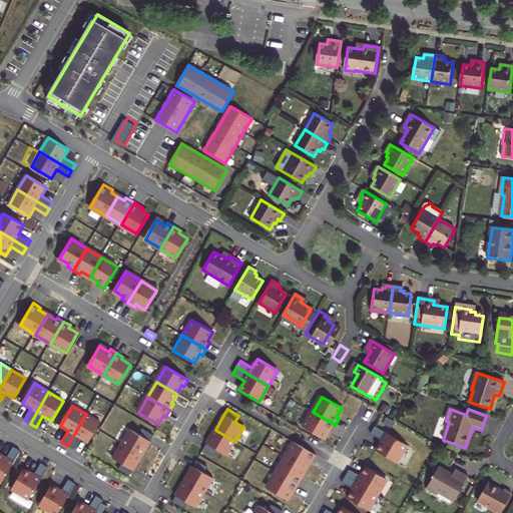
[(331,432),(335,425),(313,412),(304,428),(323,439),(329,430),(331,432)]
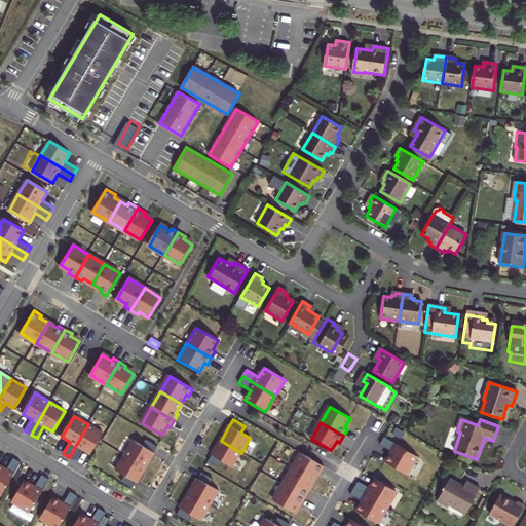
[(88,424),(69,457),(75,460),(82,449),(91,454),(104,434),(88,424)]
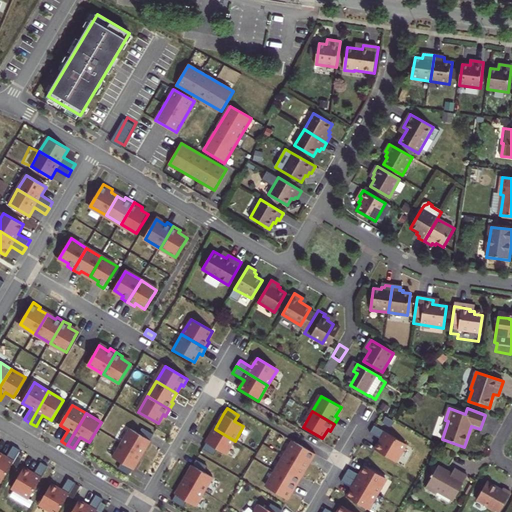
[(374,427),(370,434),(381,441),(375,451),(396,463),(406,445),(374,427)]
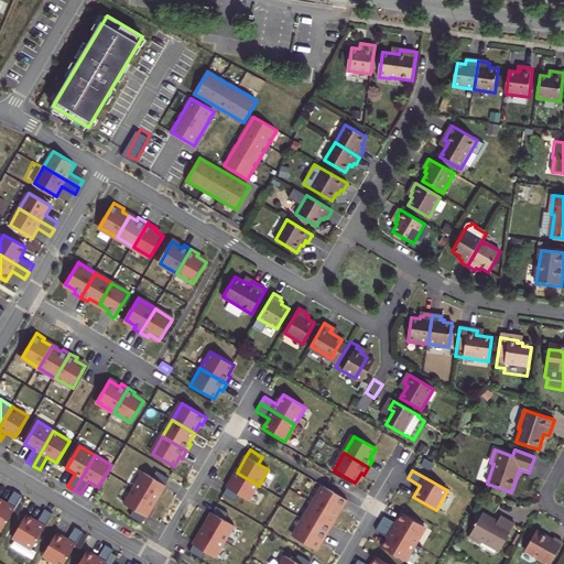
[(143,473),(134,489),(156,502),(170,479),(158,472),(153,478),(143,473)]
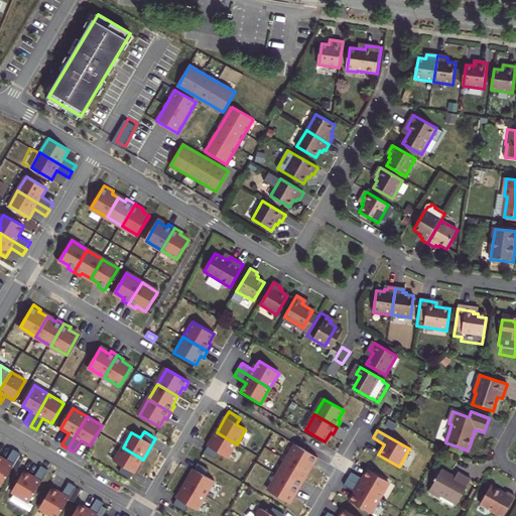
[(217,432),(205,453),(216,460),(219,454),(228,459),(237,444),(217,432)]
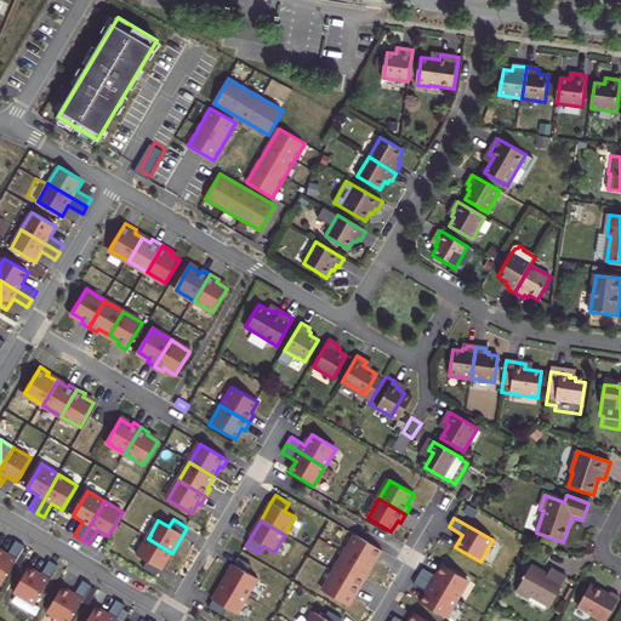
[(357,536),(346,556),(369,569),(375,558),(379,560),(383,552),(357,536)]
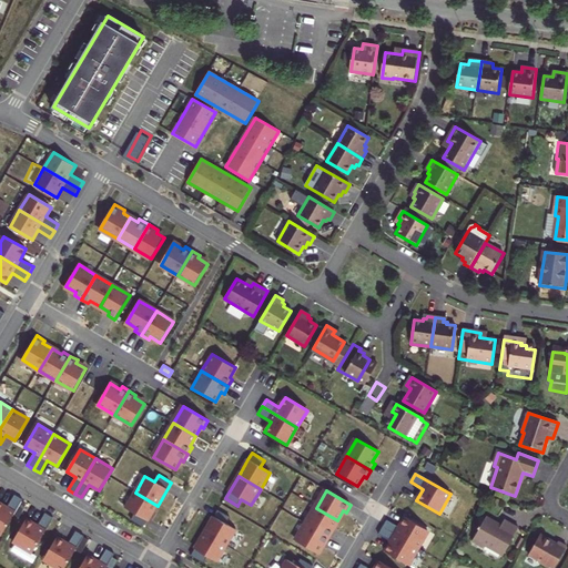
[(135,493),(125,508),(135,514),(131,520),(143,528),(158,506),(135,493)]
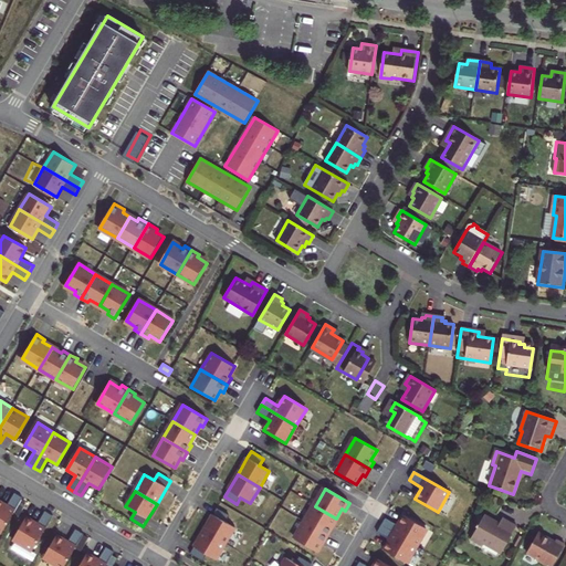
[(0,502),(0,533),(2,534),(23,499),(14,493),(8,506),(0,502)]
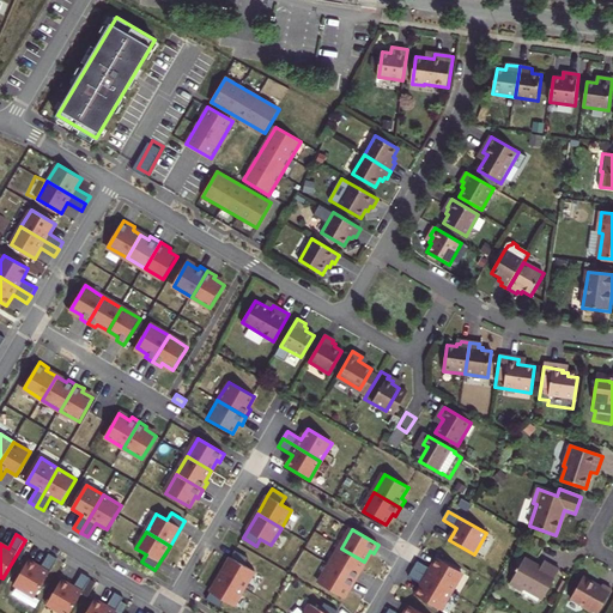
[(341,548),(331,566),(357,581),(362,574),(358,572),(364,562),(341,548)]
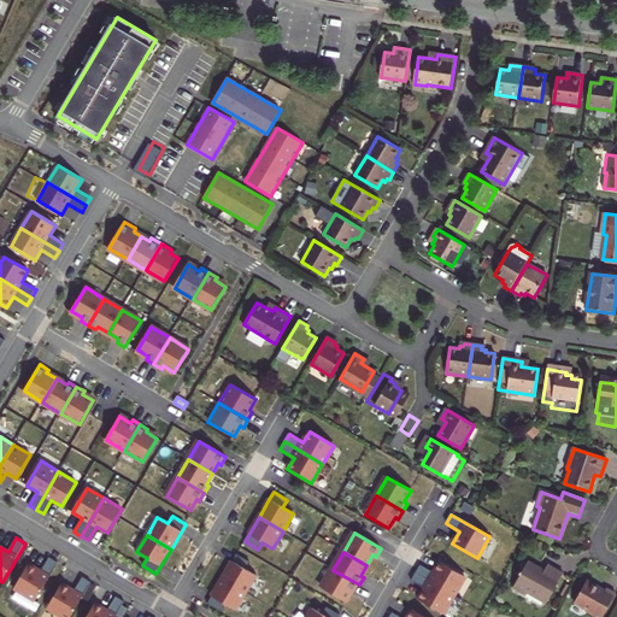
[(233,562),(222,579),(246,593),(257,576),(246,570),(250,562),(238,554),(233,562)]
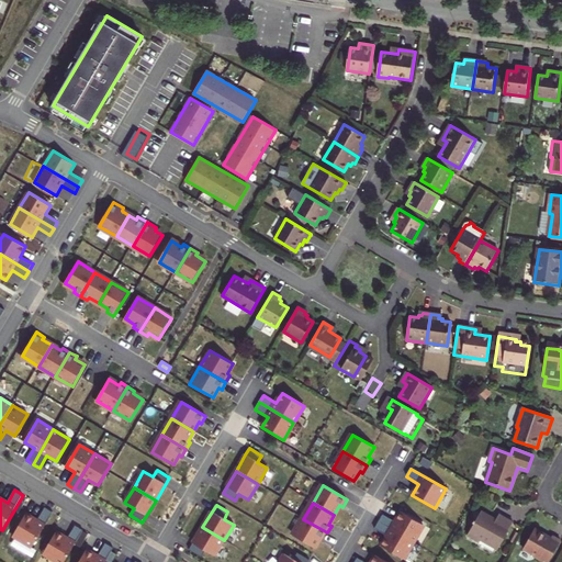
[(26,514),(13,537),(32,549),(53,513),(45,508),(37,520),(26,514)]
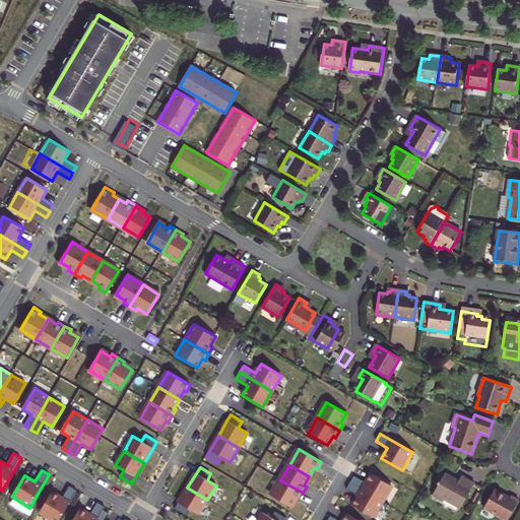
[(444,502),(445,500),(460,509),(475,483),(462,476),(459,481),(445,473),(433,496),(444,502)]
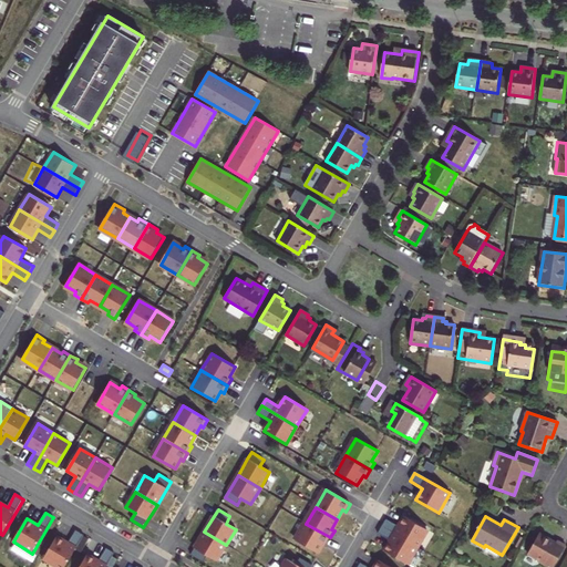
[(387,519),(382,526),(416,547),(428,531),(405,517),(399,527),(387,519)]
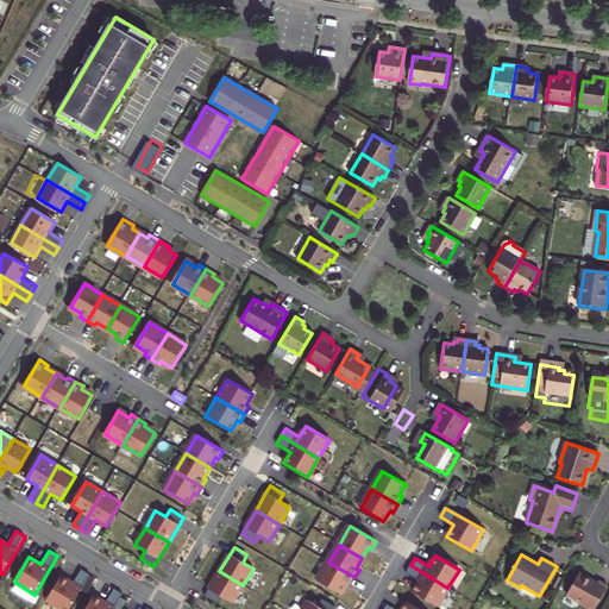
[(350,585),(355,577),(328,563),(318,581),(340,594),(346,583),(350,585)]
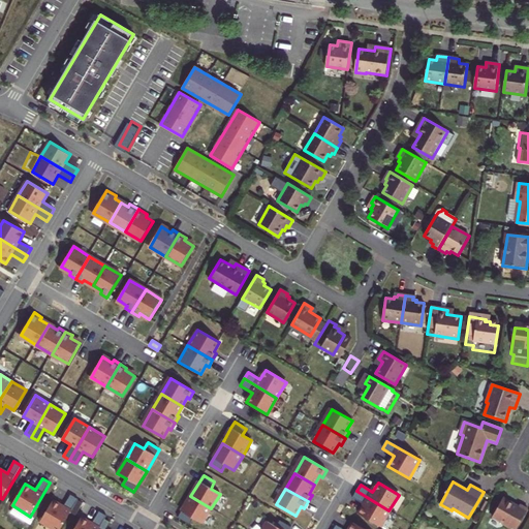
[(356,491),(352,498),(365,505),(359,515),(379,527),(389,510),(356,491)]
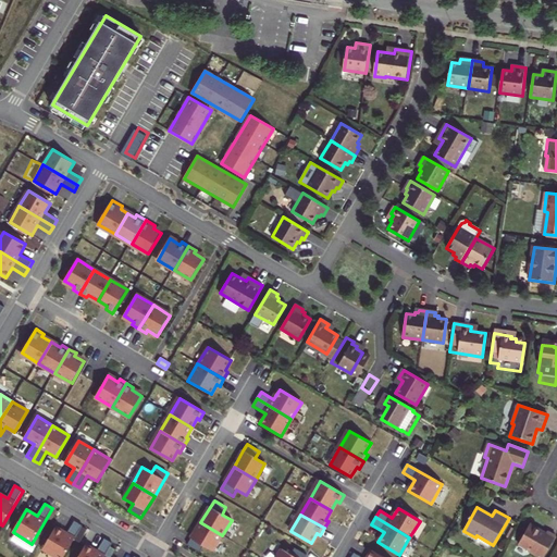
[(56,528),(42,551),(54,556),(64,556),(83,525),(75,521),(67,534),(56,528)]
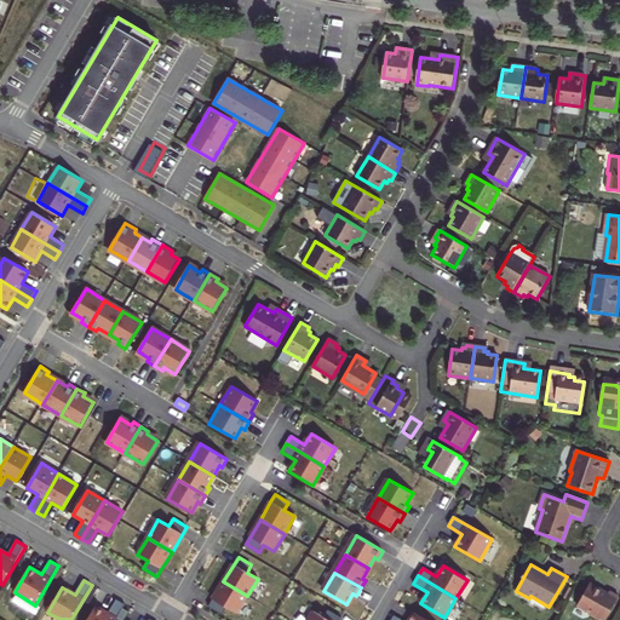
[(237,614),(247,596),(223,581),(208,607),(222,615),(227,608),(237,614)]
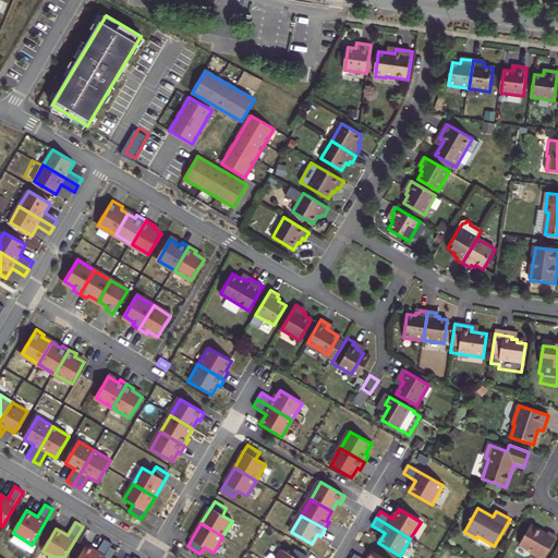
[(530,552),(530,553),(537,557),(545,557),(557,537),(548,533),(547,535),(531,525),(519,546),(530,552)]
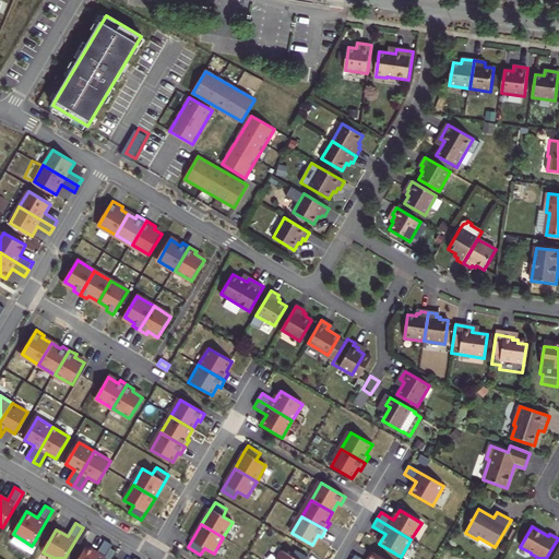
[(86,547),(79,558),(105,558),(114,546),(105,540),(97,554),(86,547)]
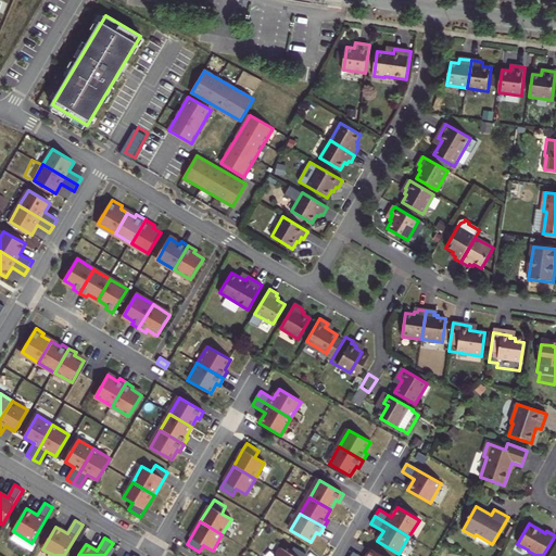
All buildings are outlined.
